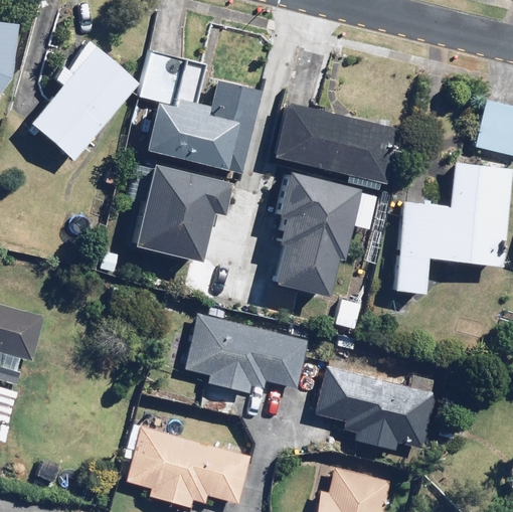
[(0,96),(13,79),(19,23),(0,20),(0,122),(2,120),(0,118),(0,96)]
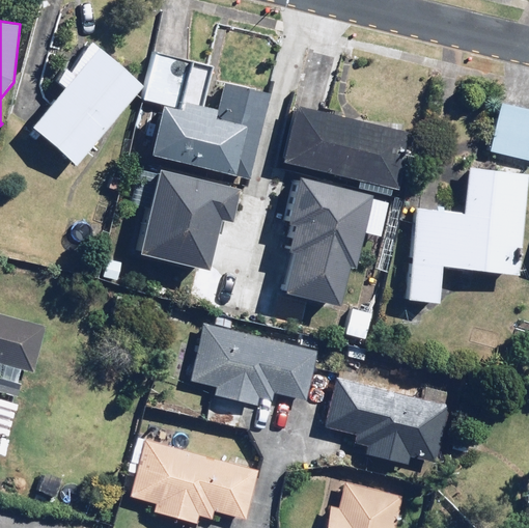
[(145,85),(100,46),(32,124),(78,164),(145,85)]
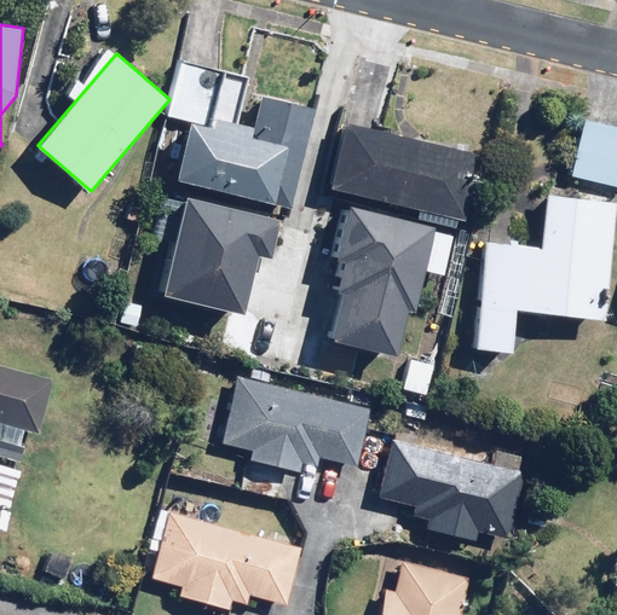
[(293,210),(316,108),(264,97),(258,127),(238,122),(248,80),(180,64),(168,119),(192,123),(179,185),(293,210)]
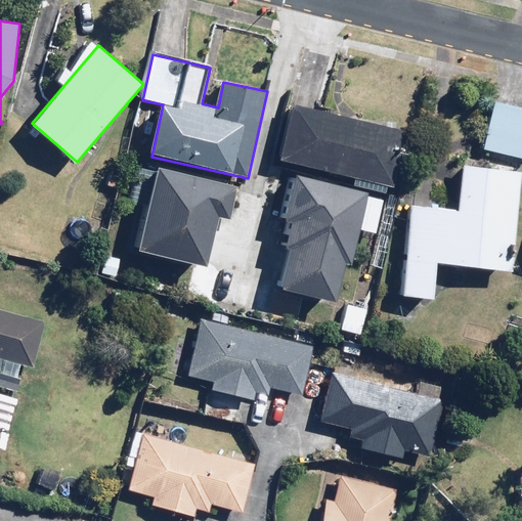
[(521,109),(494,101),(481,149),(521,160),(521,109)]
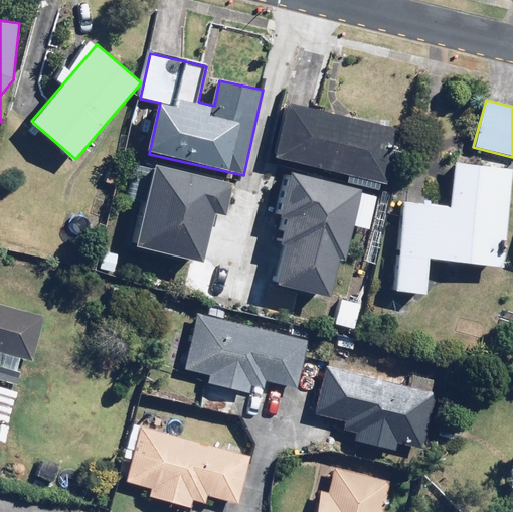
[(404,130),(287,101),(274,156),(391,184),(404,130)]
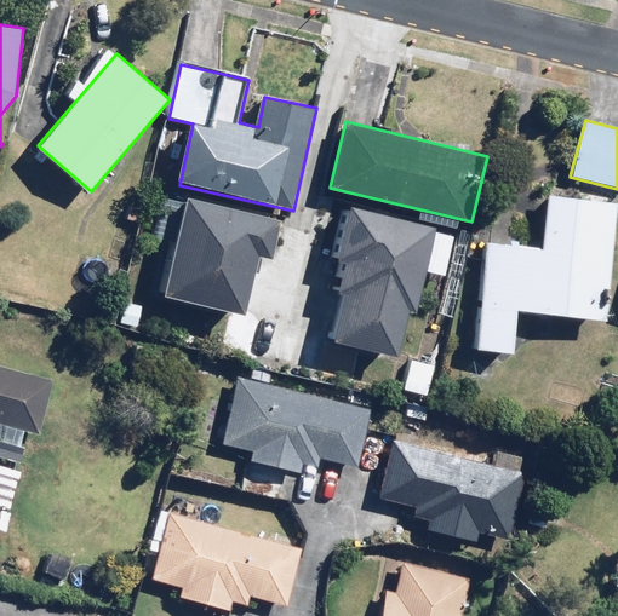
[(284,217),(189,194),(165,293),(244,312),(257,255),(274,259),(284,217)]
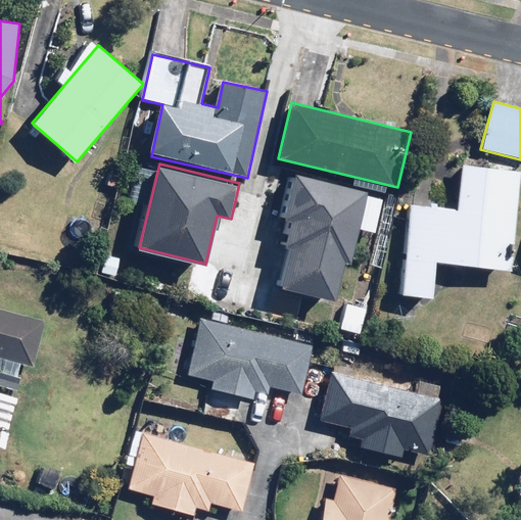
[(460,208),(408,205),(403,296),(433,298),(435,264),(513,268),(518,171),(462,168),(460,208)]
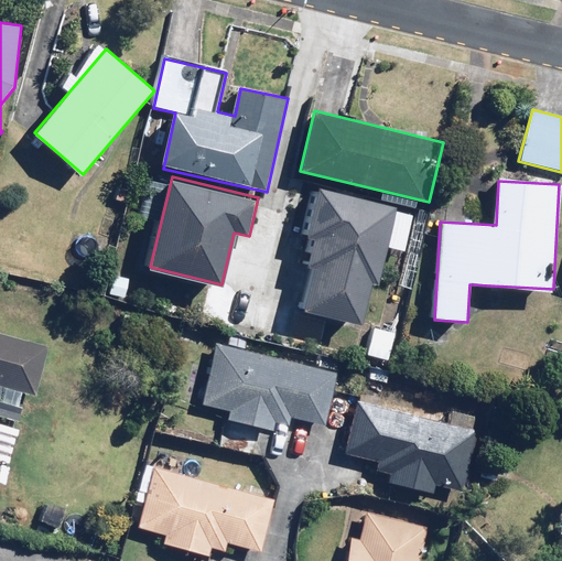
[(396,205),(317,185),(305,237),(312,238),(305,267),(314,269),(303,313),(358,327),(370,281),(377,282),(396,205)]
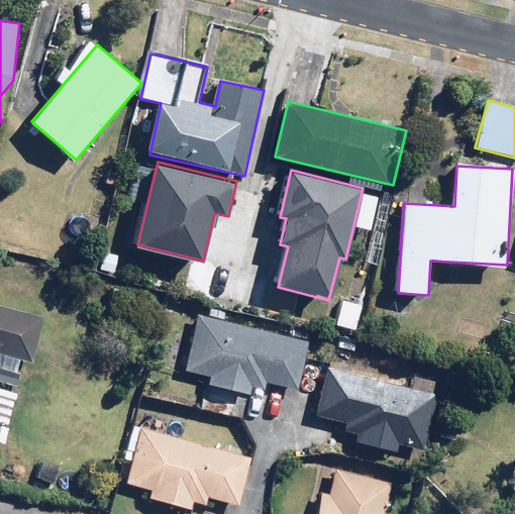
[(362,301),(340,300),(339,326),(361,327),(362,301)]
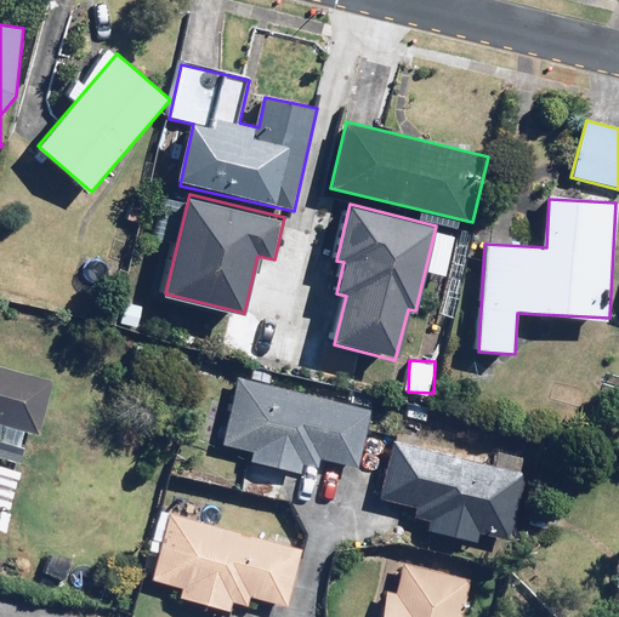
[(54,381),(0,365),(0,427),(38,438),(54,381)]
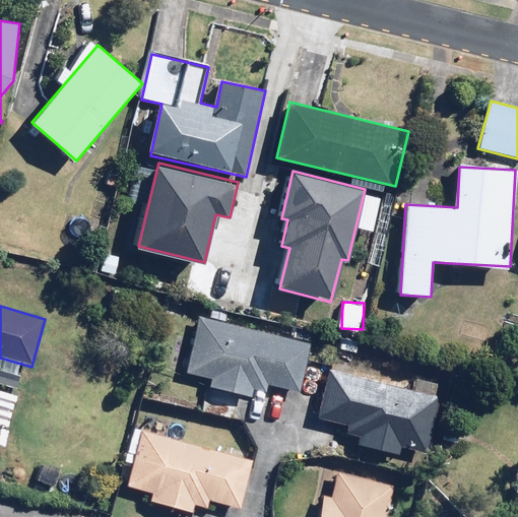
[(202,316),(187,372),(213,380),(211,389),(251,400),(254,390),(268,394),(271,384),(302,392),(314,346),(202,316)]
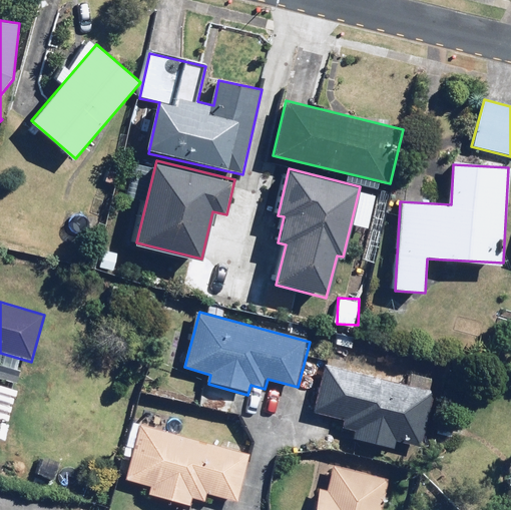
[(425,442),(440,381),(410,374),(407,387),(327,368),(315,415),(345,422),(343,428),(356,432),(354,439),(402,451),(405,437),(425,442)]
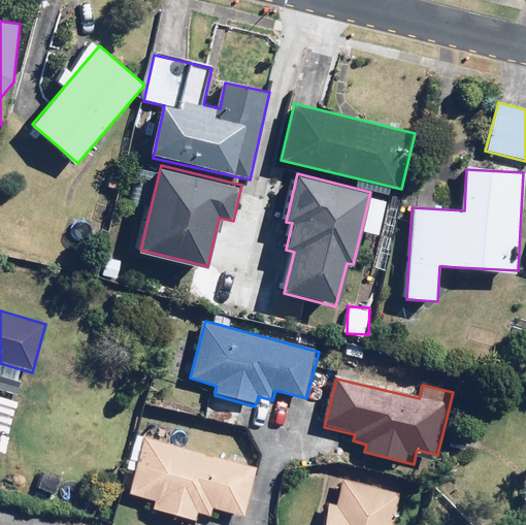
[(256,467),(144,437),(131,494),(160,501),(157,511),(196,521),(198,512),(215,517),(217,510),(243,517),(256,467)]
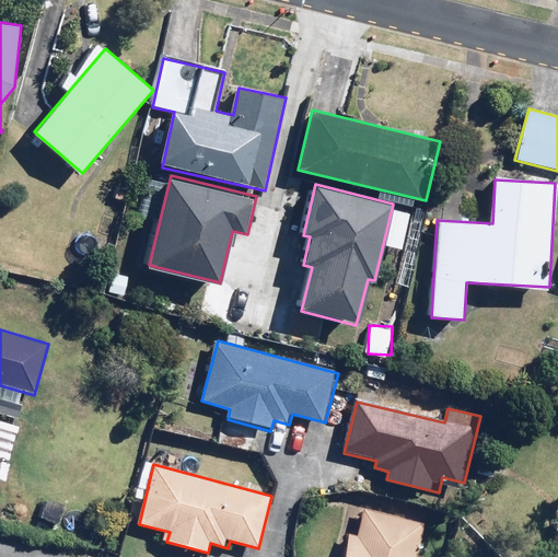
[(416,556),(423,524),(353,509),(343,556),(416,556)]
